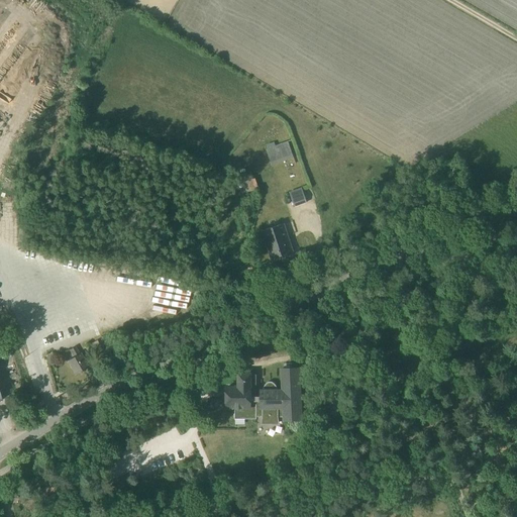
[(288,141),(266,149),(272,166),(293,158),(288,141)]
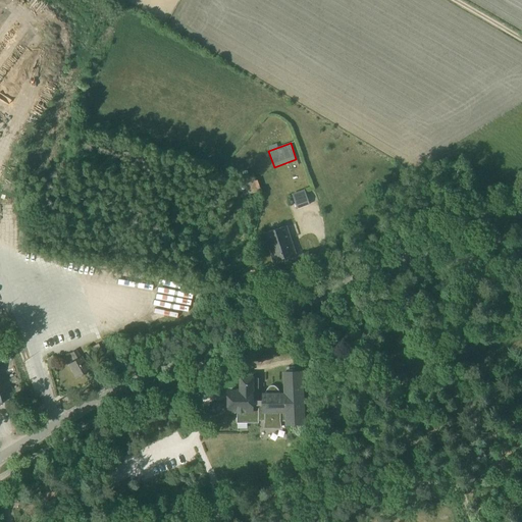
[(252,173),(243,176),(246,184),(247,184),(254,180),(255,180),(252,173)]
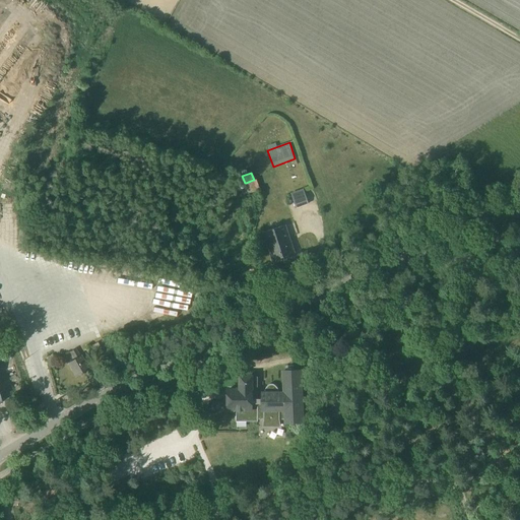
[(253,180),(246,183),(245,183),(249,193),(257,190),(253,180)]
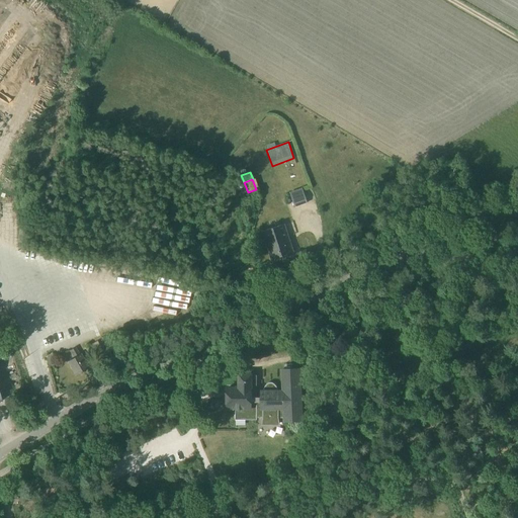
[(301,188),(289,193),(295,208),(308,204),(301,188)]
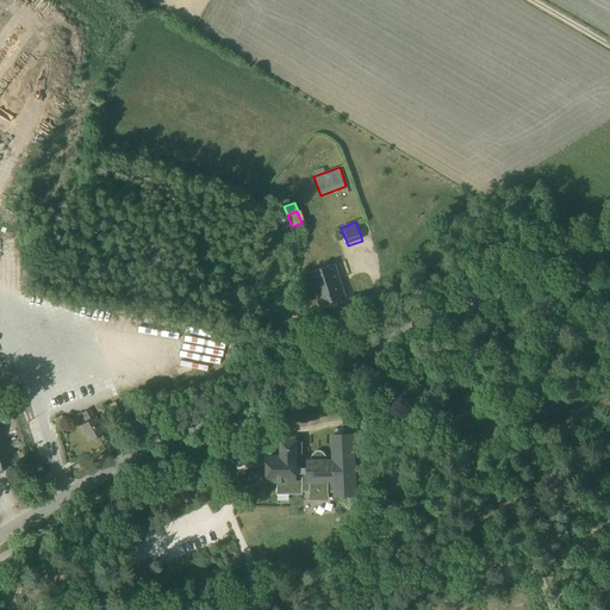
[(0,255),(10,257),(11,235),(0,234),(0,255)]
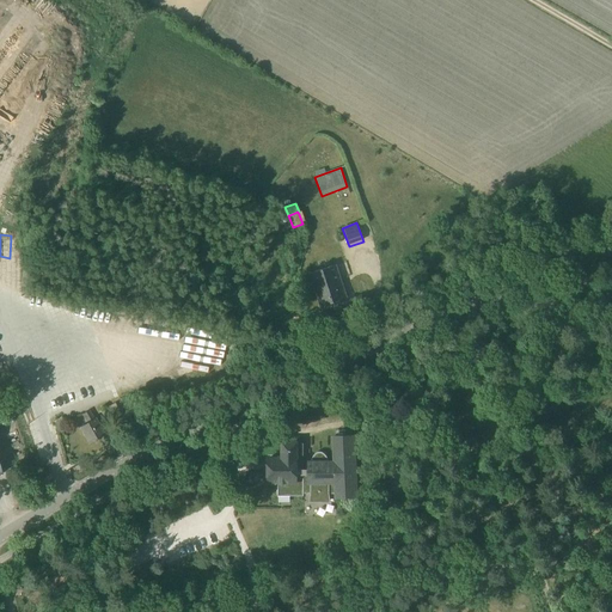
[(310,275),(320,307),(347,299),(336,265),(310,275)]
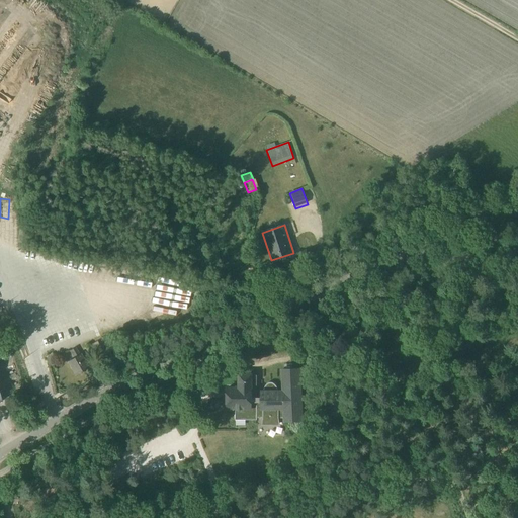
[(93,345),(99,356),(104,353),(98,342),(93,345)]
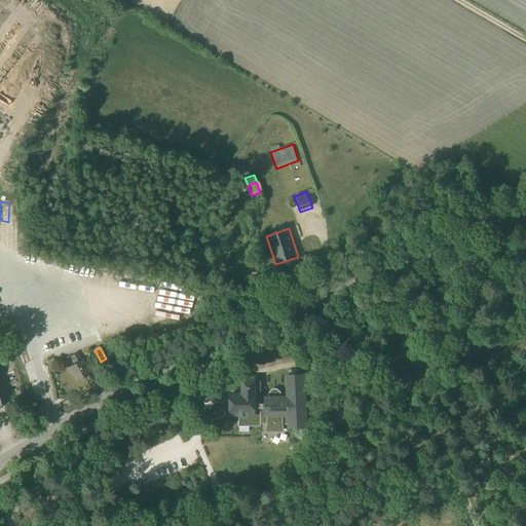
[(84,352),(87,358),(92,355),(89,349),(84,352)]
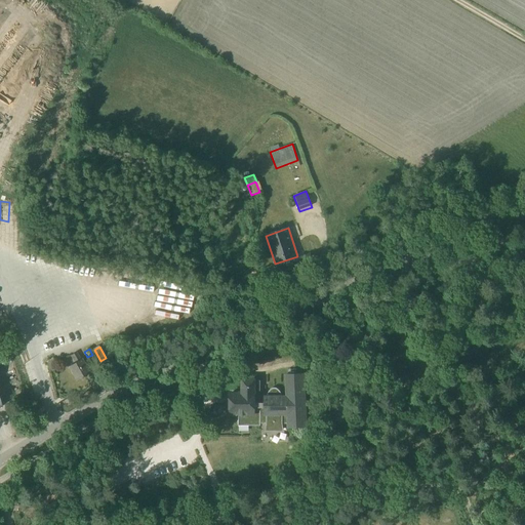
[(68,367),(76,380),(88,373),(81,360),(80,360),(76,353),(71,356),(75,363),(68,367)]
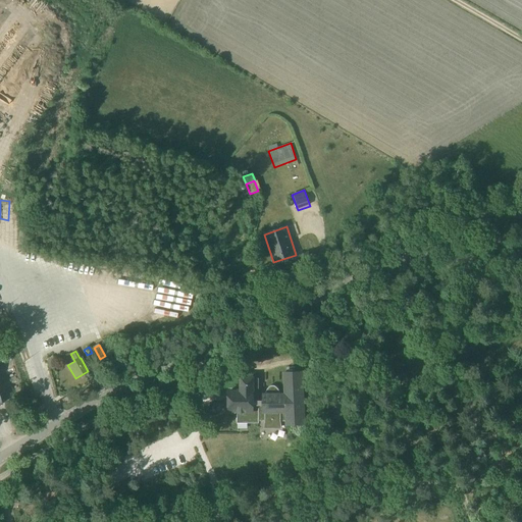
[(55,353),(49,358),(54,364),(60,359),(55,353)]
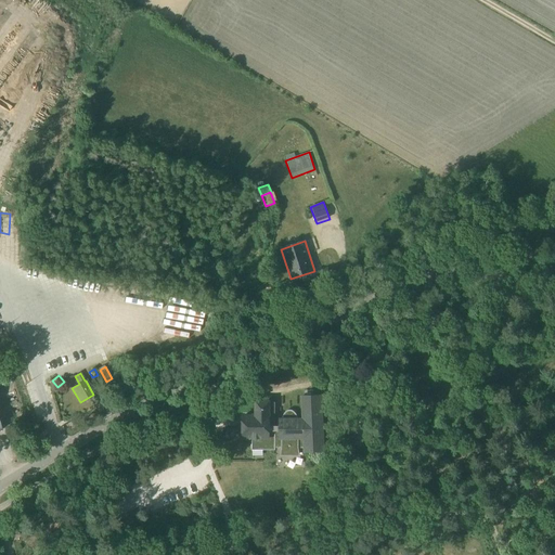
[(98,375),(92,377),(98,385),(103,383),(98,375)]
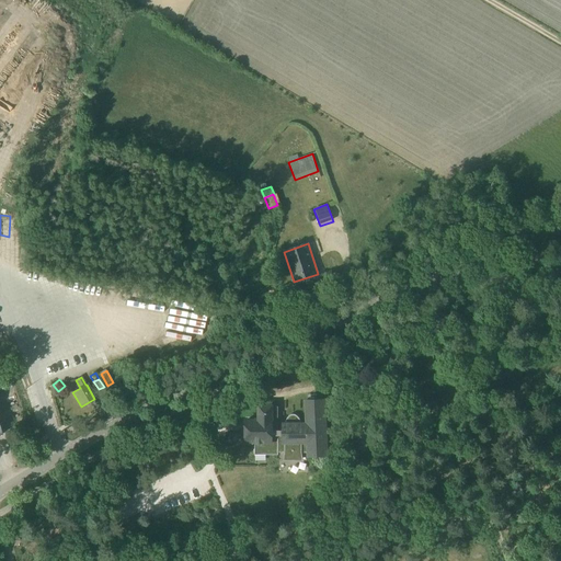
[(258,421),(244,421),(244,444),(254,444),(254,456),(277,455),(277,453),(285,453),(284,459),(301,458),(300,451),(307,451),(307,456),(324,455),(323,399),(304,400),(305,423),(299,423),(299,422),(299,420),(298,419),(298,418),(297,416),(296,416),(295,415),(295,414),(294,414),(293,414),(292,413),(290,414),(289,414),(288,414),(287,415),(286,416),(286,418),(285,419),(285,420),(284,421),(284,422),(284,423),(283,423),(283,430),(277,430),(277,407),(270,407),(256,407),(258,421)]
